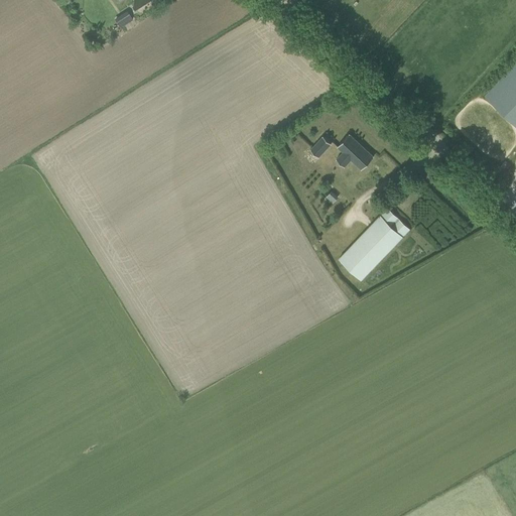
[(115,19),(121,28),(134,19),(129,10),(115,19)]
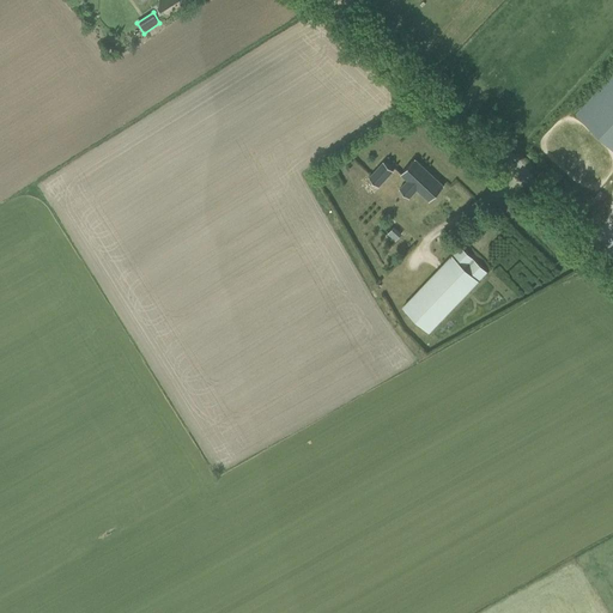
[(612,76),(578,114),(612,145),(612,76)]
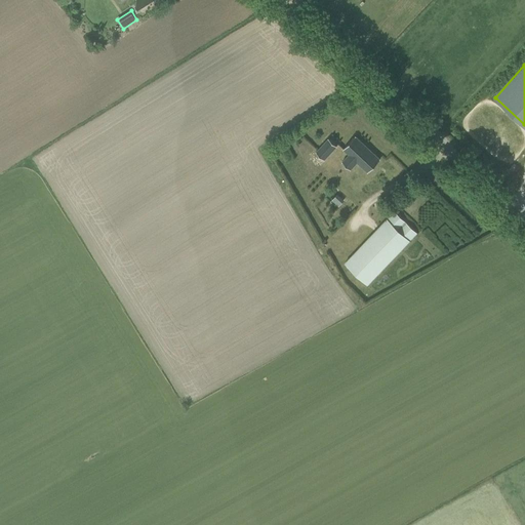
[(355,135),(342,148),(349,153),(341,161),(350,169),(358,161),(368,170),(379,158),(355,135)]
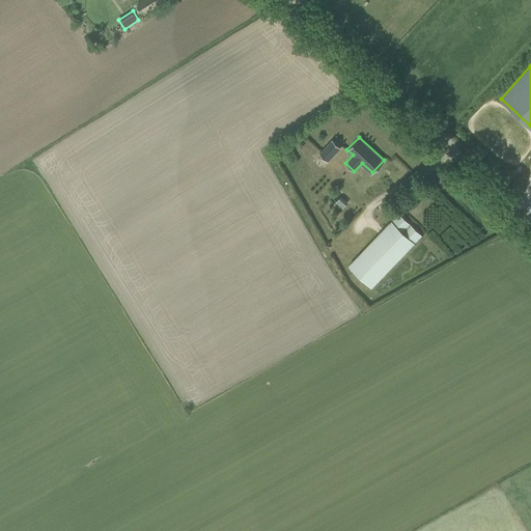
[(331,140),(318,154),(328,161),(339,148),(331,140)]
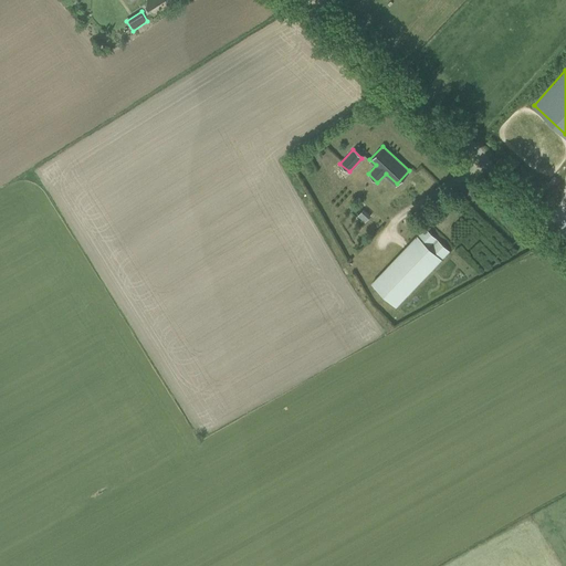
[(450,250),(426,228),(374,283),(397,306),(450,250)]
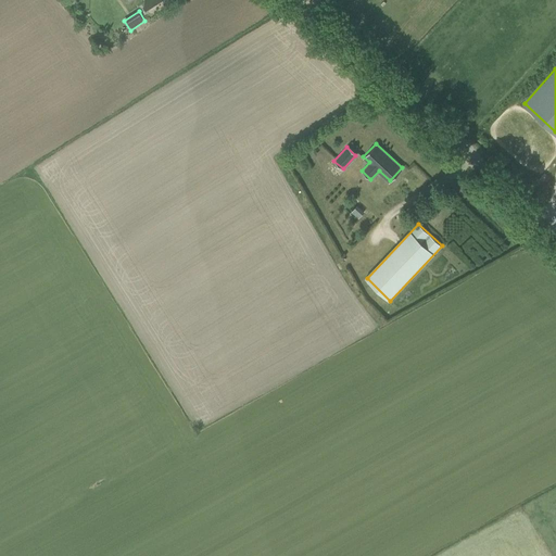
All buildings are outlined.
